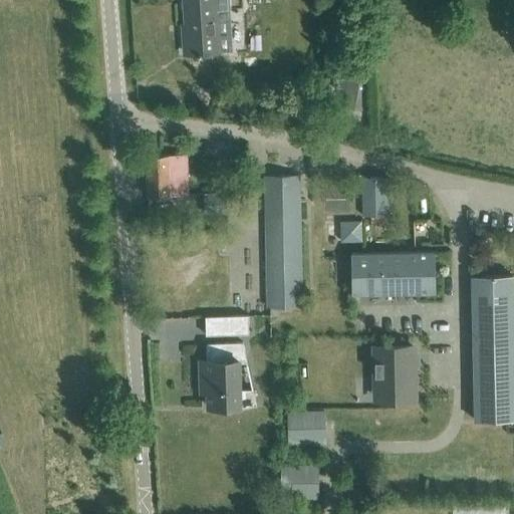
[(184,0),(188,54),(199,53),(199,55),(202,55),(202,53),(220,51),(217,11),(229,10),(228,0),(184,0)]
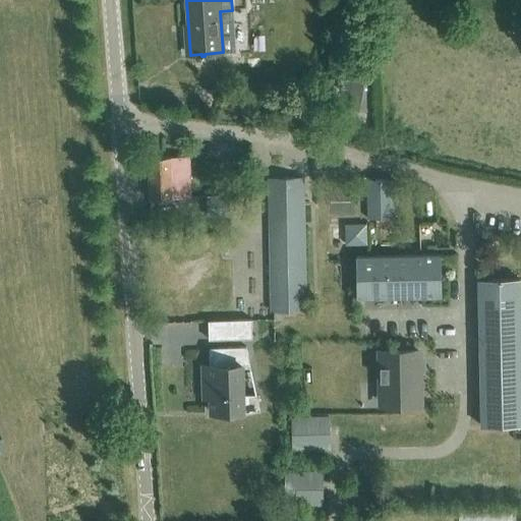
[(354,77),(349,108),(369,111),(374,80),(354,77)]
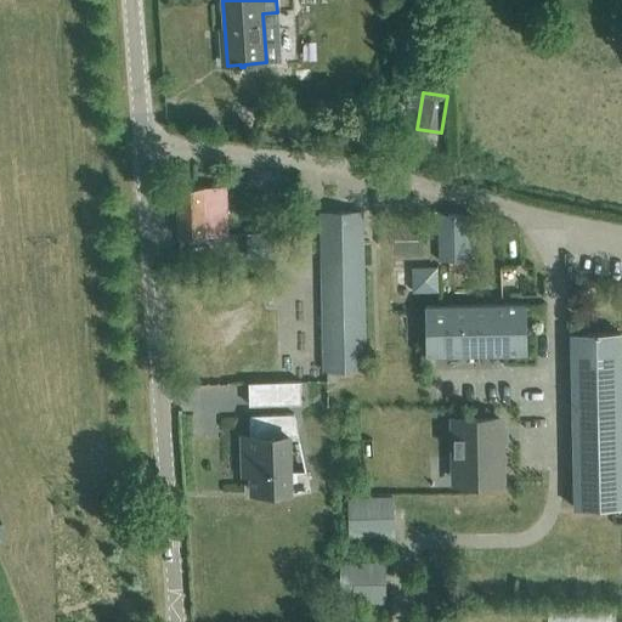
[(227,235),(226,187),(179,187),(180,235),(227,235)]
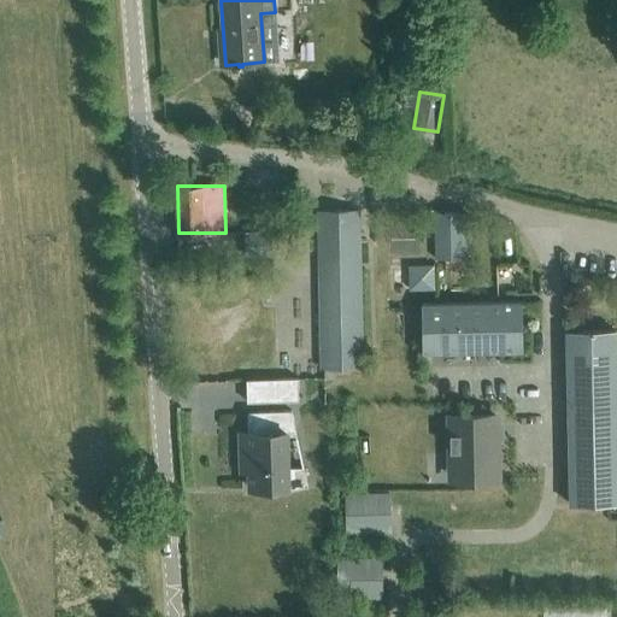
[(318,211),(319,235),(322,369),(363,368),(359,210),(318,211)]
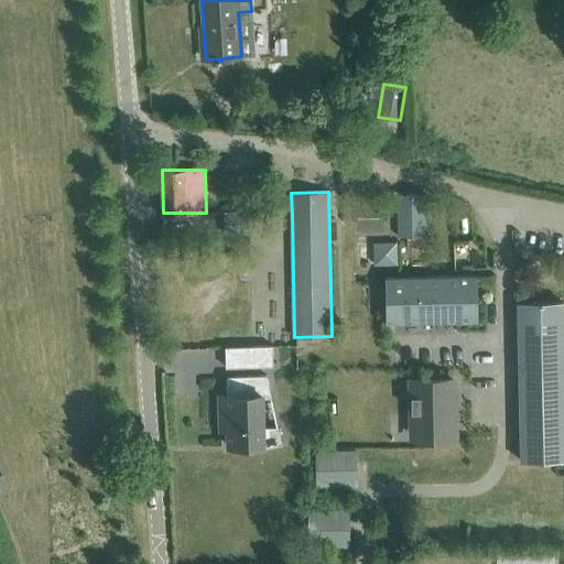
[(423,195),(397,196),(398,237),(424,236),(423,195)]
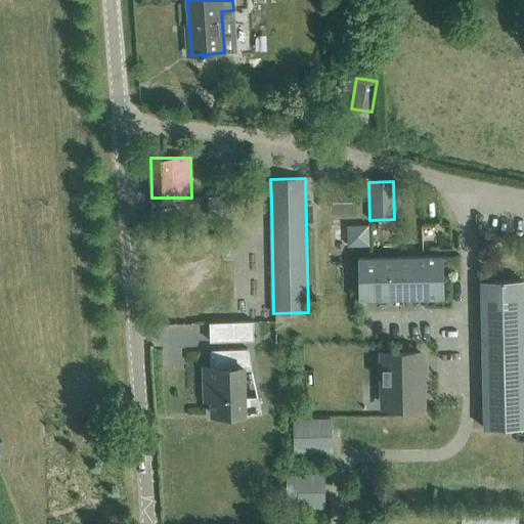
[(415,185),(403,185),(403,195),(415,195),(415,185)]
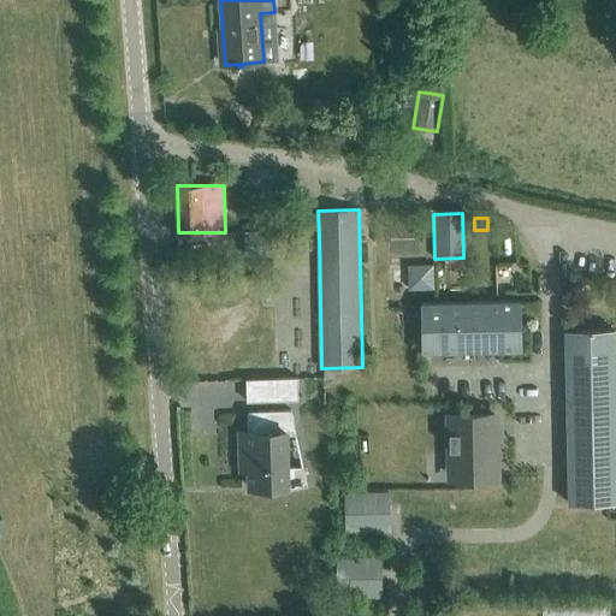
[(438,288),(437,262),(409,264),(409,289),(438,288)]
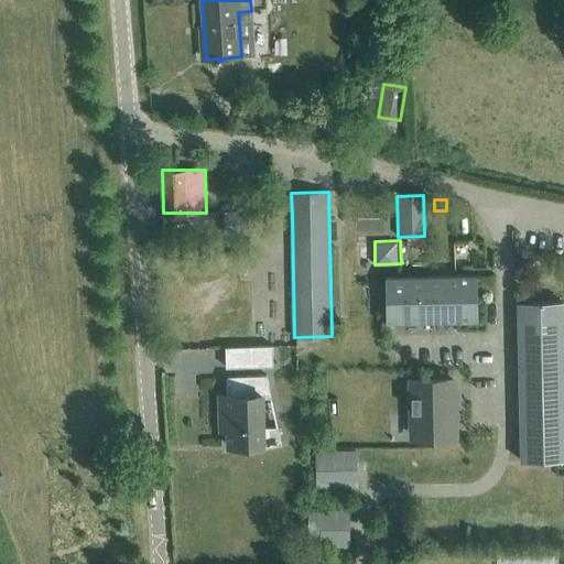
[(477,275),(386,277),(387,322),(478,321),(477,275)]
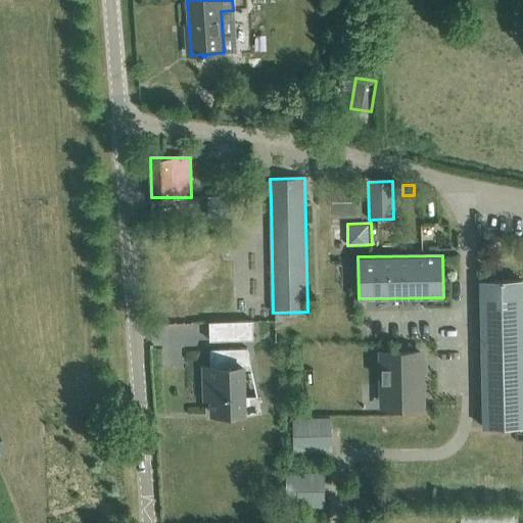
[(481,280),(481,300),(484,427),(522,426),(522,425),(522,412),(522,367),(522,339),(522,299),(522,279),(481,280)]
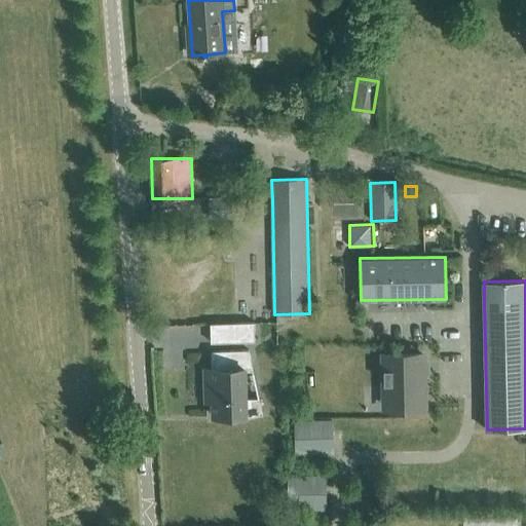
[(254,322),(234,323),(234,342),(255,341),(254,322)]
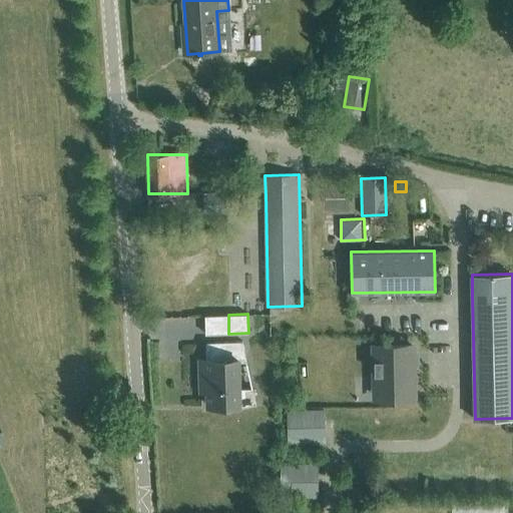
[(242,341),(205,342),(206,359),(199,359),(200,391),(207,391),(207,405),(227,405),(227,401),(233,401),(235,408),(257,404),(252,388),(238,388),(237,361),(246,361),(242,341)]
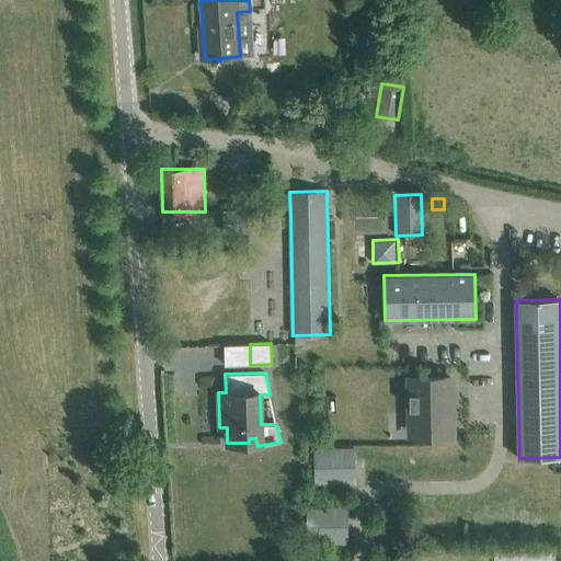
[(453,434),(451,377),(410,378),(411,431),(433,431),(433,434),(453,434)]
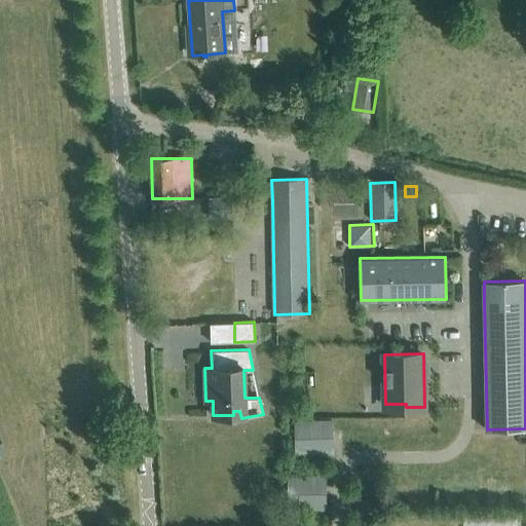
[(333,418),(295,419),(296,454),(333,453),(333,418)]
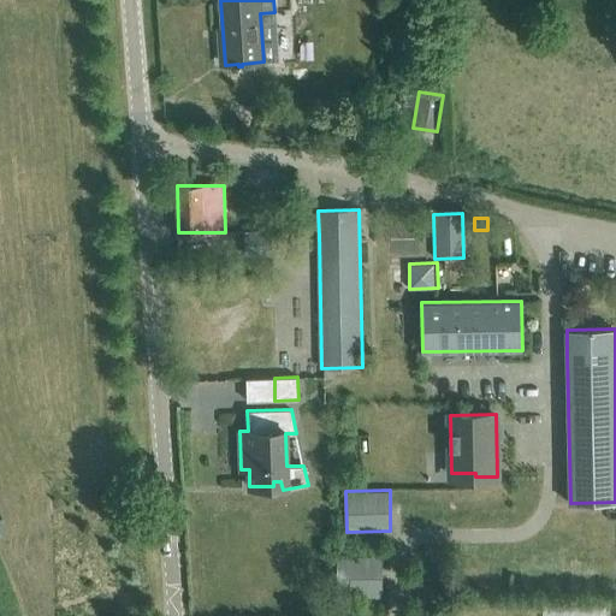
[(381,556),(337,556),(337,596),(381,597),(381,556)]
